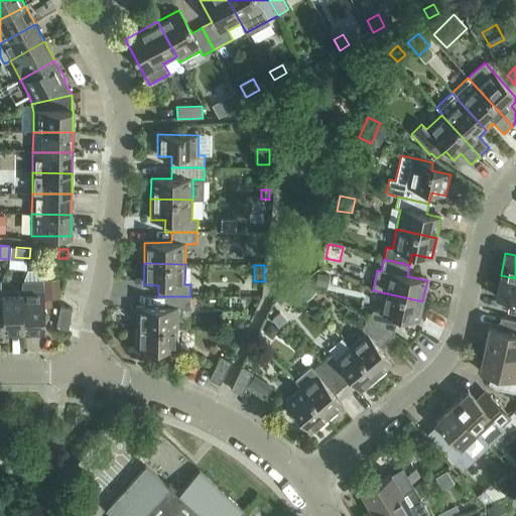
[(316,273),(314,285),(328,288),(330,275),(316,273)]
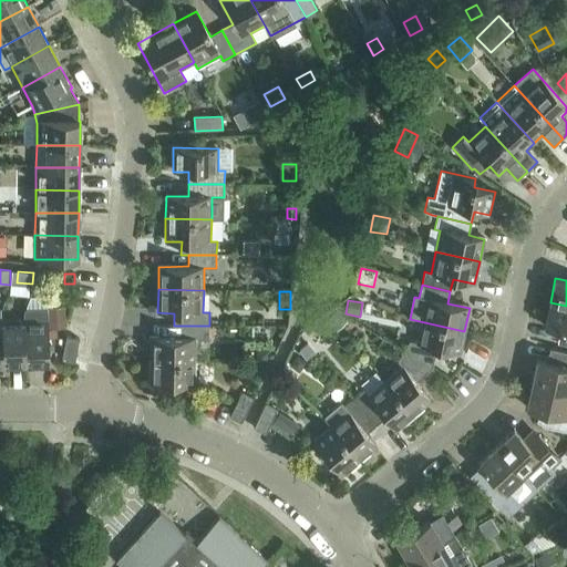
[(566,306),(550,302),(545,327),(565,331),(563,344),(566,346),(566,306)]
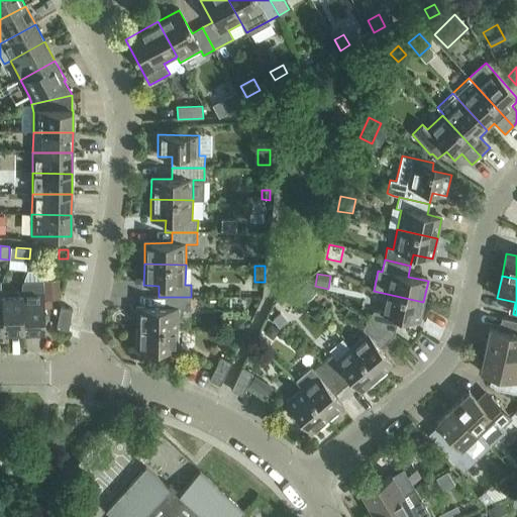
[(60,280),(44,281),(45,299),(60,299),(61,299),(61,296),(60,280)]
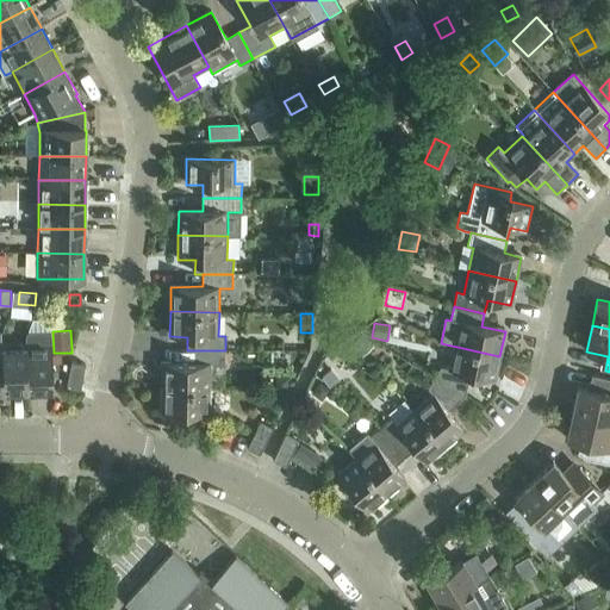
[(27,332),(26,332),(26,337),(26,344),(27,369),(27,391),(53,391),(51,343),(51,331),(27,332)]
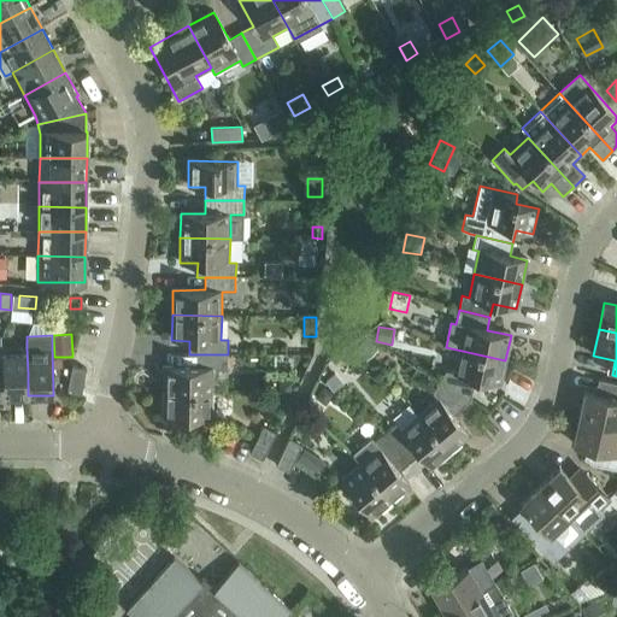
[(366,338),(354,348),(366,360),(377,350),(366,338)]
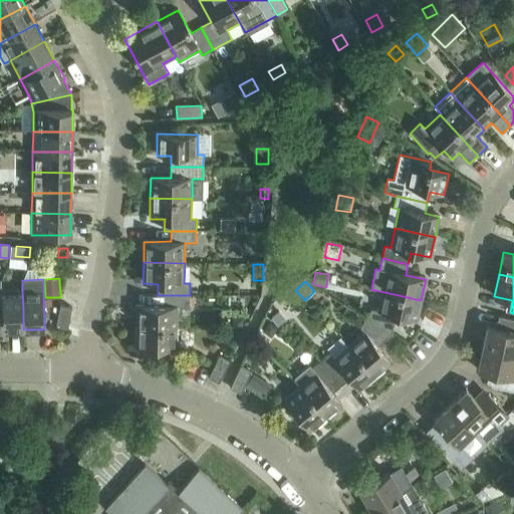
[(2,291),(3,330),(23,329),(22,290),(2,291)]
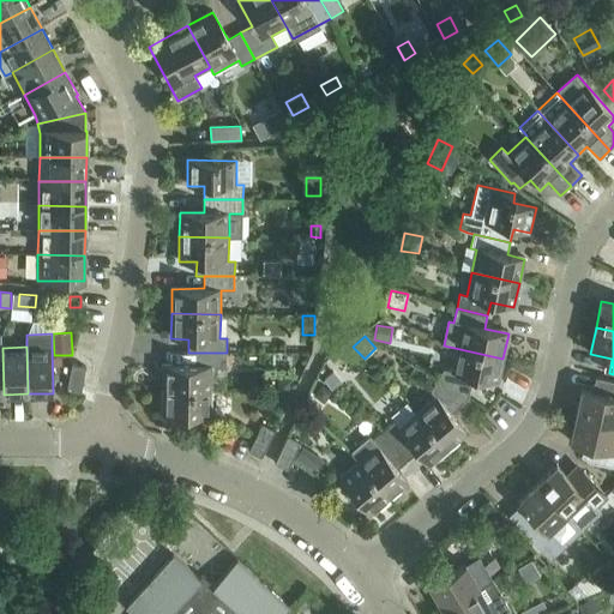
[(444,369),(437,380),(468,399),(473,377),(498,383),(503,359),(455,348),(450,371),(444,369)]
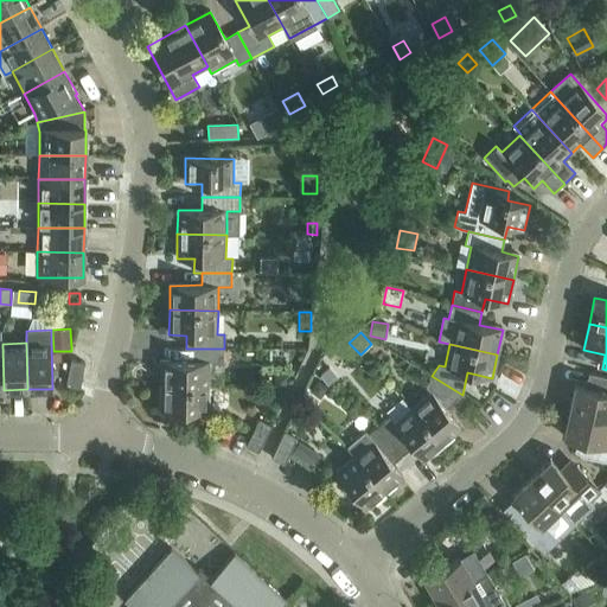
[(161,362),(161,385),(210,387),(210,363),(223,363),(224,349),(193,349),(193,362),(161,362)]
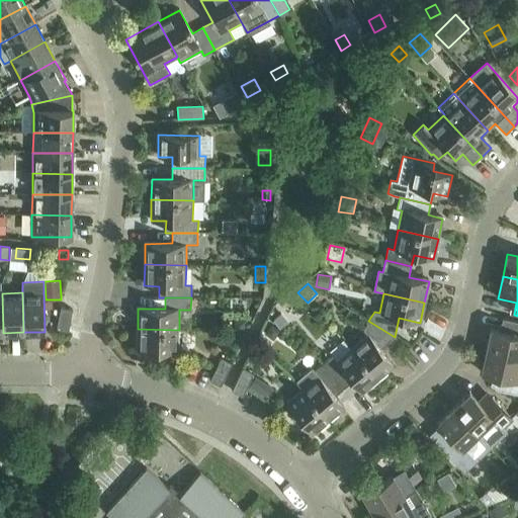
[(68,332),(73,311),(61,308),(57,329),(68,332)]
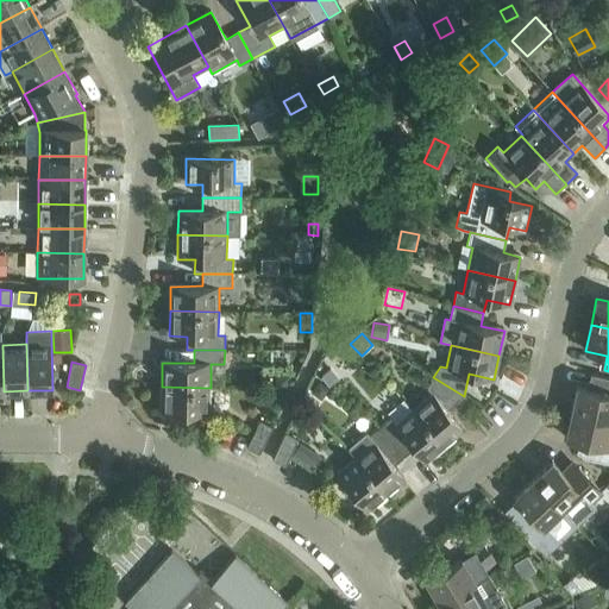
[(331,369),(321,377),(330,387),(339,378),(331,369)]
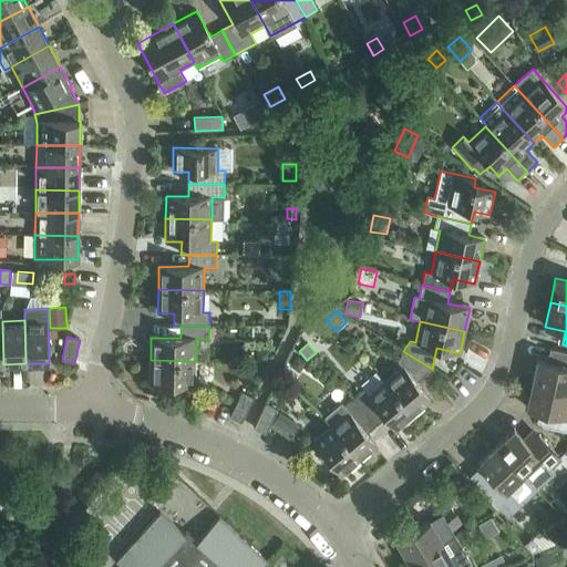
[(257,349),(256,362),(270,363),(270,349),(257,349)]
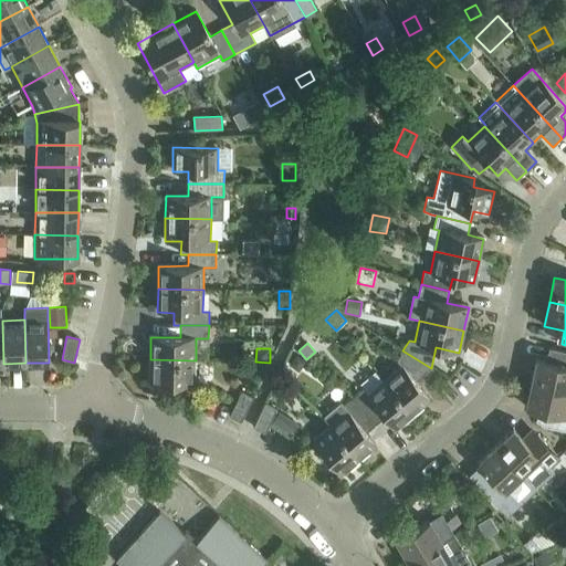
[(536,359),(531,384),(565,390),(565,352),(549,348),(548,349),(552,349),(549,362),(536,359)]
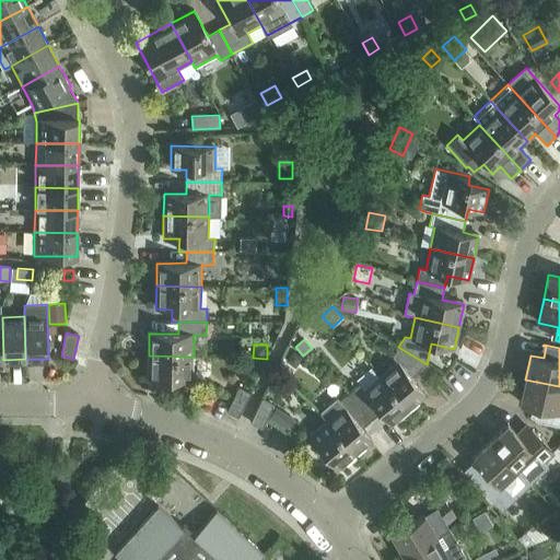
[(380,375),(408,410),(426,395),(411,377),(427,364),(398,347),(393,357),(396,362),(380,375)]
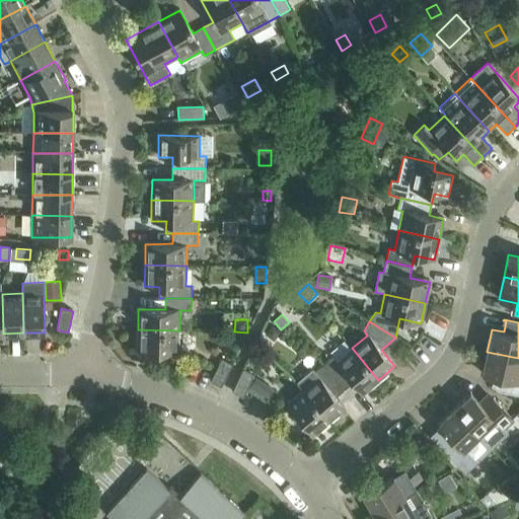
[(272,324),(265,334),(274,341),(281,331),(272,324)]
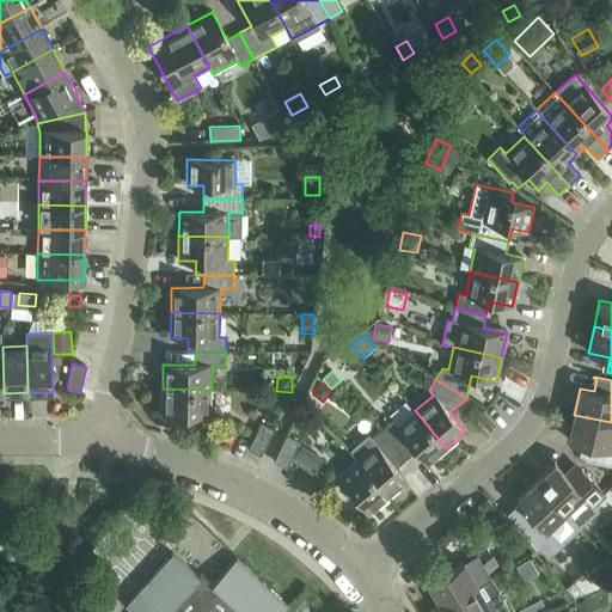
[(212,415),(212,390),(163,389),(161,414),(212,415)]
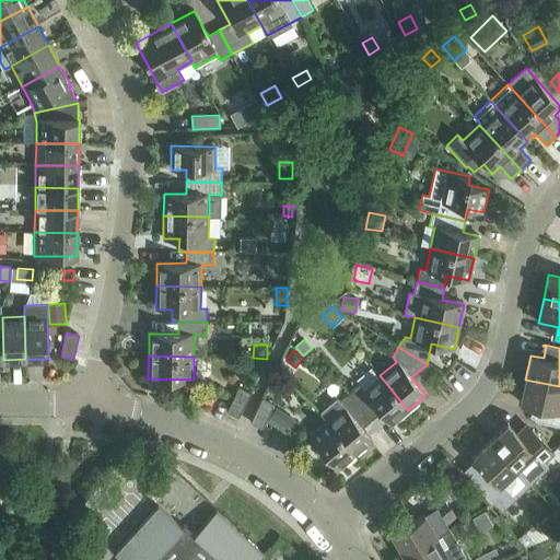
[(349,394),(371,420),(380,412),(391,424),(408,410),(380,375),(363,389),(359,385),(349,394)]
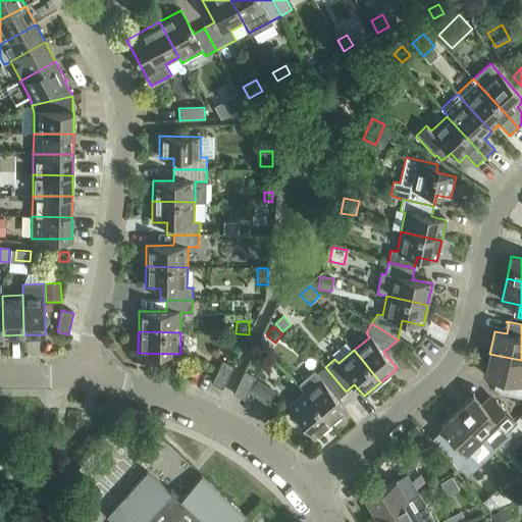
[(521,371),(521,360),(489,354),(484,375),(500,378),(497,388),(502,394),(521,397),(521,382),(519,382),(521,371)]
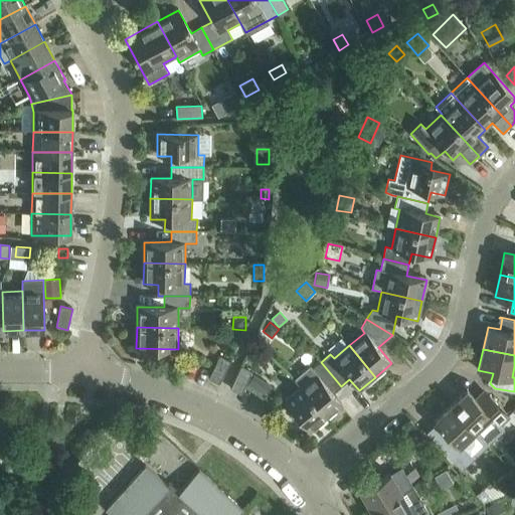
[(219,356),(212,371),(208,378),(219,384),(230,361),(219,356)]
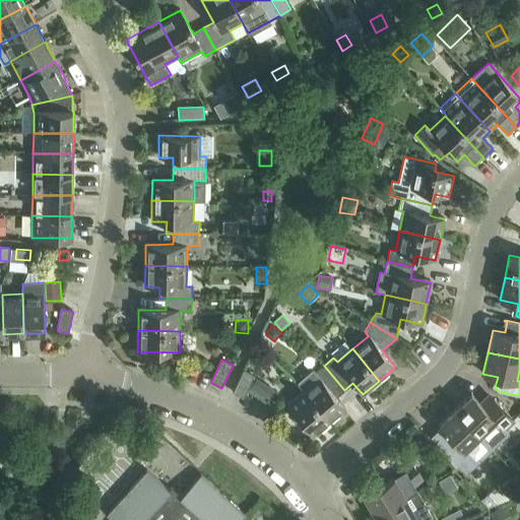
[(303,391),(329,423),(345,408),(336,397),(344,390),(324,366),(316,372),(314,370),(298,384),(304,390),(303,391)]
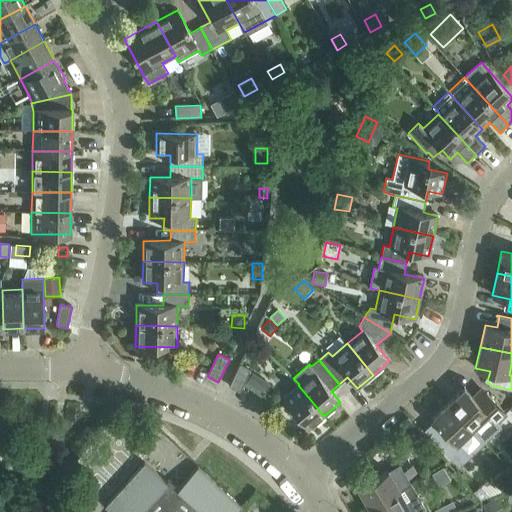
[(240,392),(243,386),(251,369),(240,364),(229,387),(240,392)]
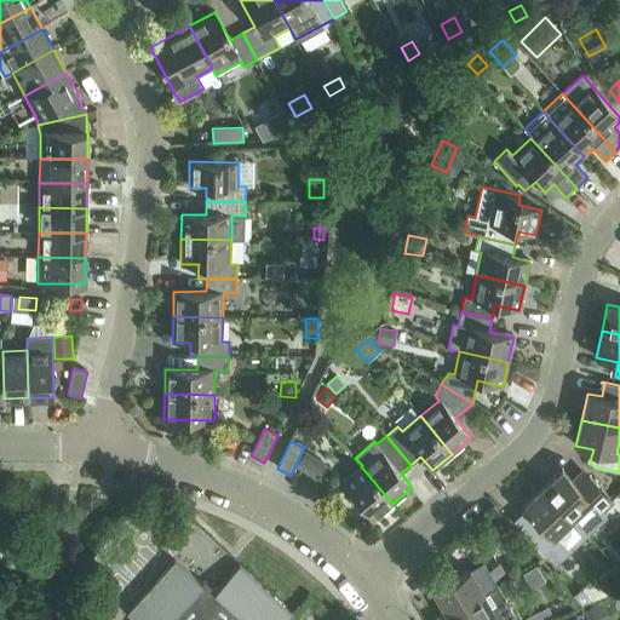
[(305,451),(297,464),(317,477),(326,464),(305,451)]
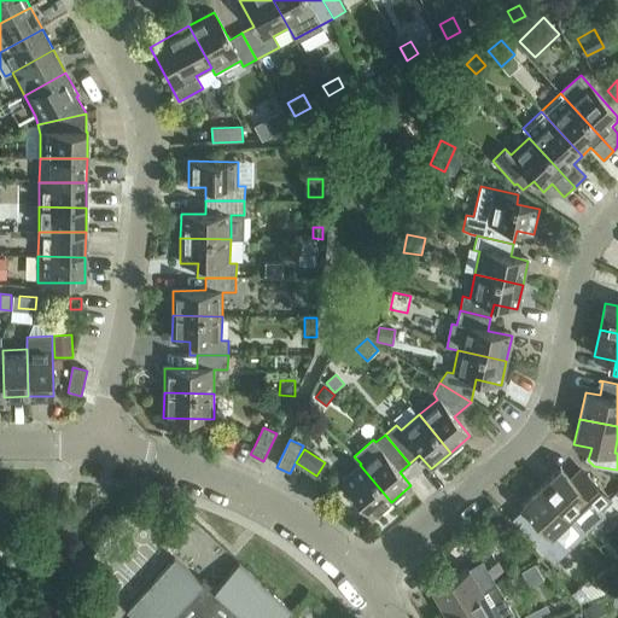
[(372,518),(391,502),(360,465),(340,481),(372,518)]
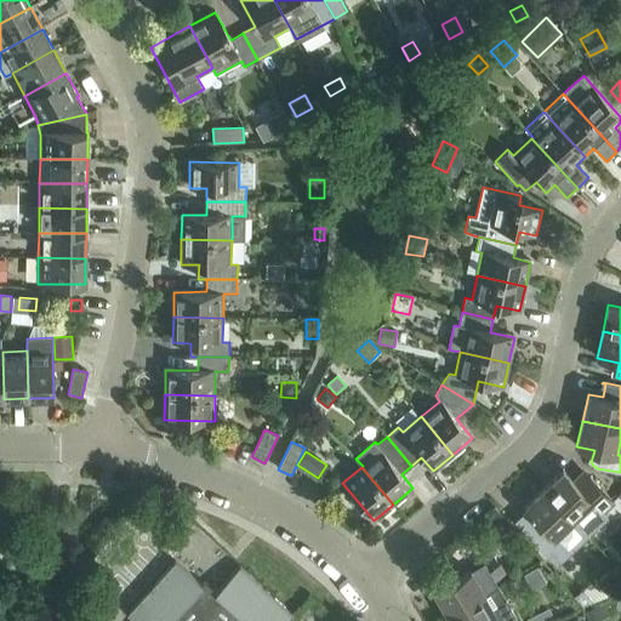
[(543,489),(587,536),(607,517),(602,513),(614,502),(591,478),(581,473),(573,482),(563,471),(543,489)]
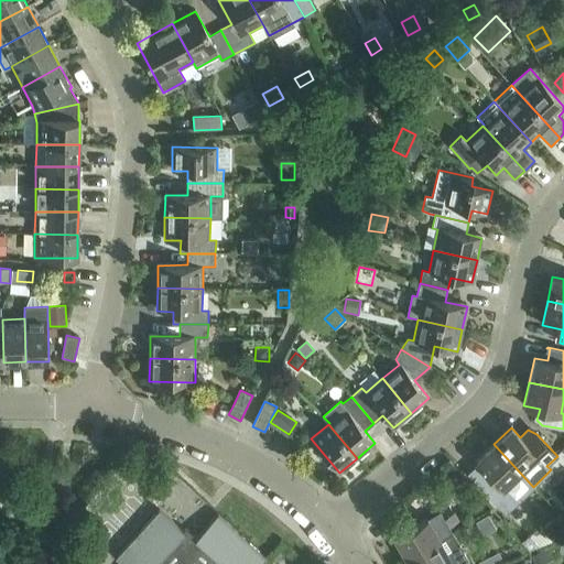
[(516,503),(533,487),(494,444),(476,462),(481,468),(472,478),(501,509),(512,499),(516,503)]
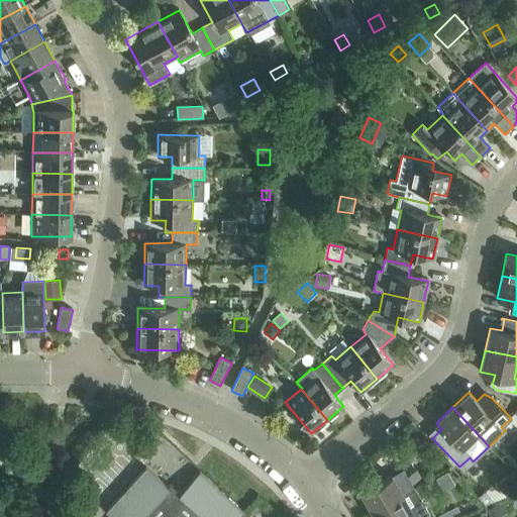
[(238,516),(244,512),(200,472),(187,486),(181,493),(171,484),(168,487),(145,467),(105,511),(111,516),(238,516)]
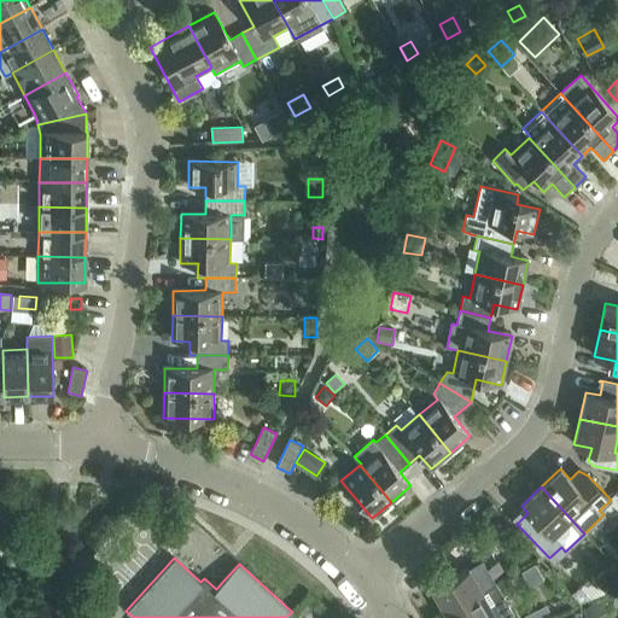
[(535,563),(522,570),(530,586),(544,578),(535,563)]
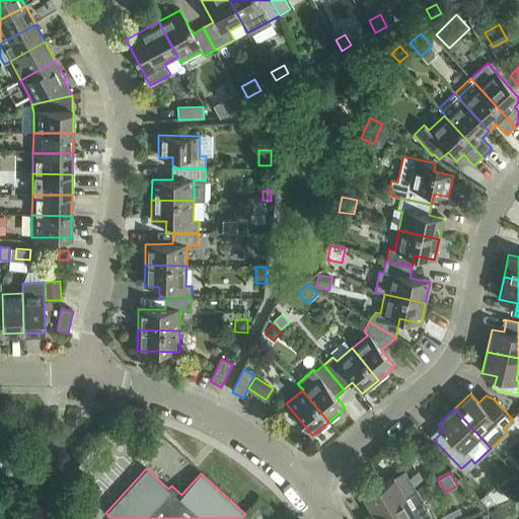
[(518,479),(513,473),(499,487),(514,503),(518,498),(518,479)]
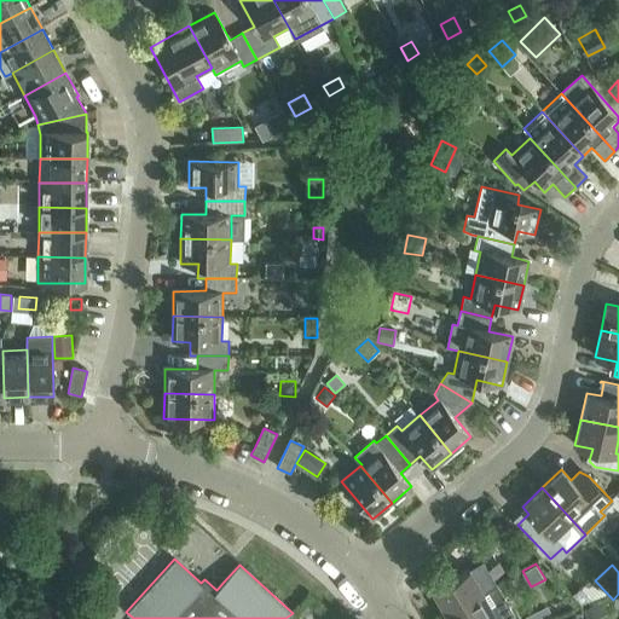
[(433,590),(447,614),(484,593),(469,570),(433,590)]
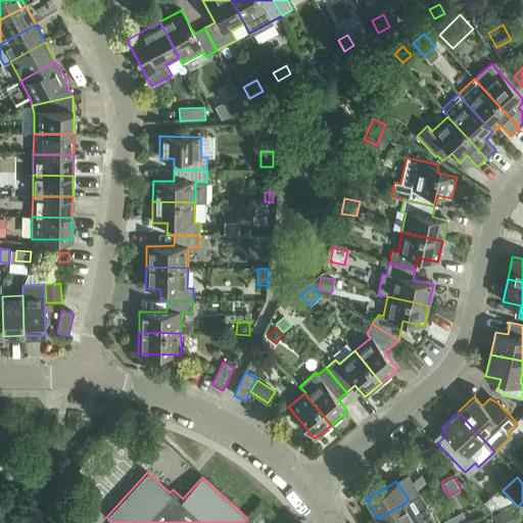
[(409,501),(378,519),(380,522),(415,522),(418,521),(419,522),(436,522),(420,494),(409,501)]
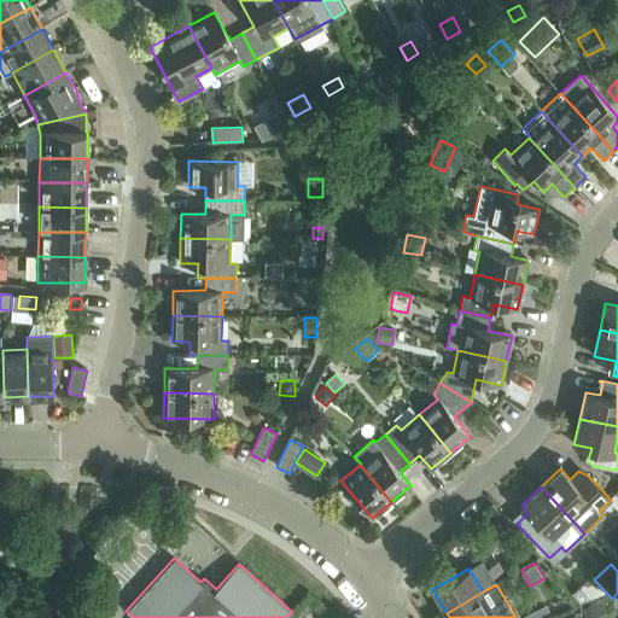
[(532,608),(537,617),(547,617),(557,613),(551,600),(532,608)]
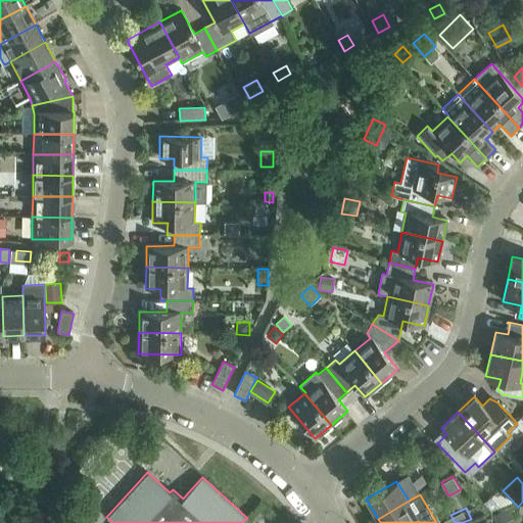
[(502,522),(497,513),(492,515),(495,522),(502,522)]
